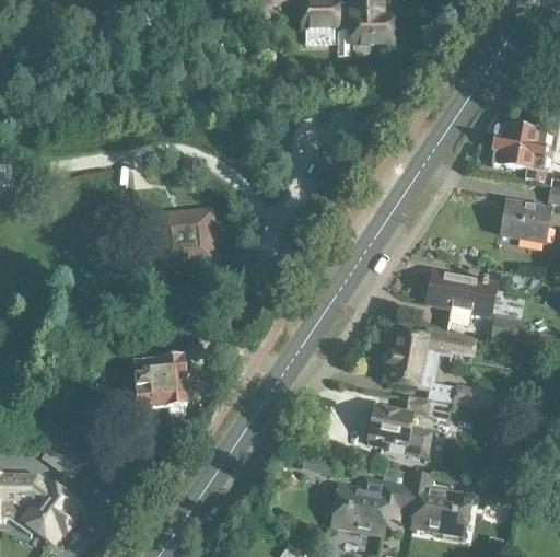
[(251,13),(246,0),(243,0),(232,3),(236,18),(251,13)]
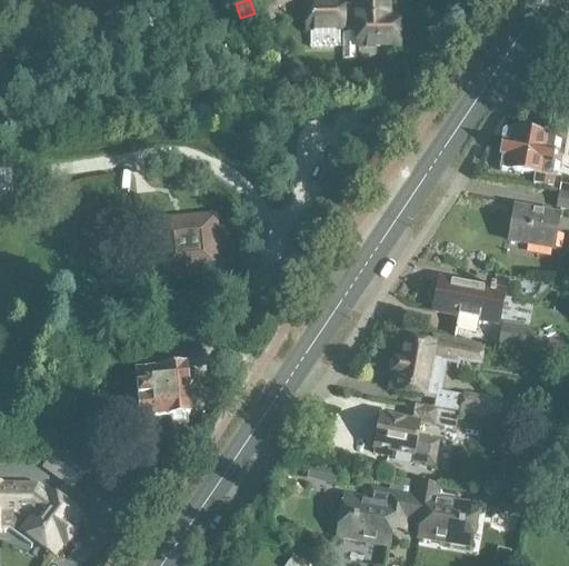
[(306,0),(307,29),(311,30),(312,45),(340,43),(339,30),(345,30),(345,28),(359,27),(359,43),(359,53),(362,57),(371,57),(375,53),(373,43),(400,43),(399,16),(389,16),(388,0),(325,0),(306,0)]
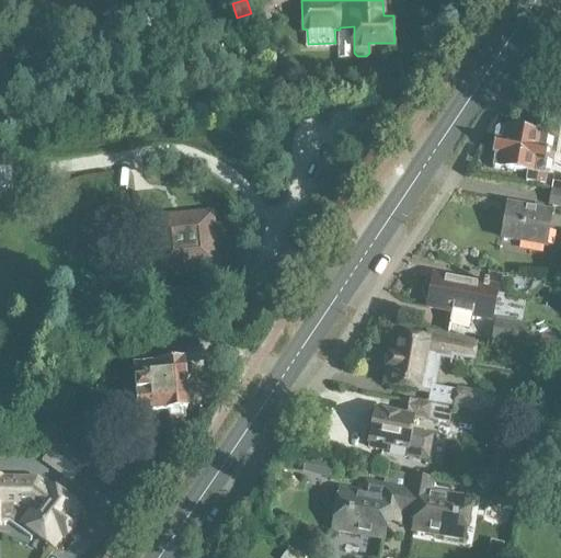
[(493,163),(505,166),(506,169),(512,170),(514,167),(527,169),(526,179),(545,182),(548,171),(546,170),(549,154),(545,154),(548,132),(500,123),(500,124),(499,124),(495,126),(494,135),(497,138),(493,163)]
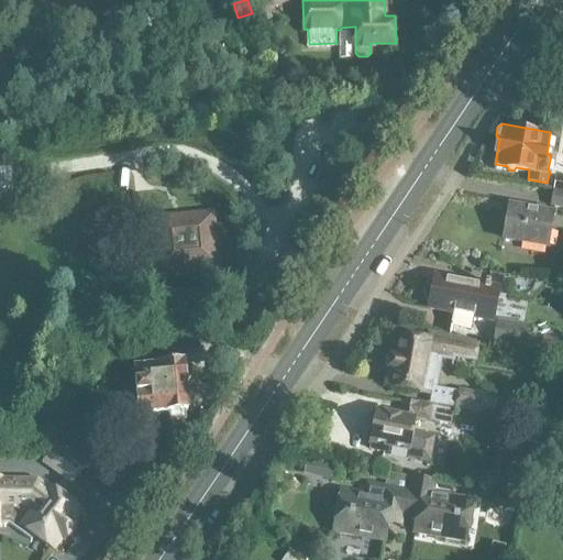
[(562,176),(555,175),(553,187),(562,189),(562,176)]
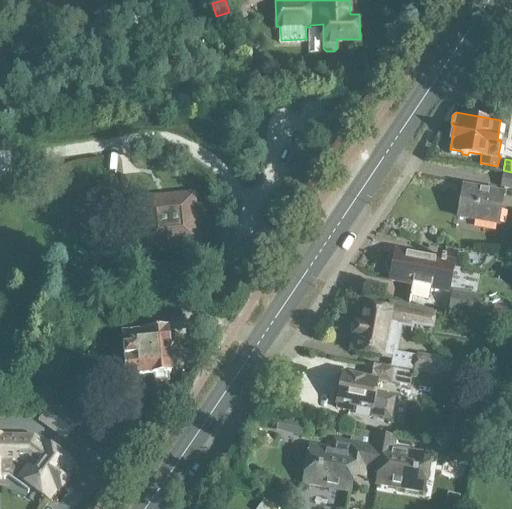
[(511,172),(503,170),(500,185),(511,187),(511,172)]
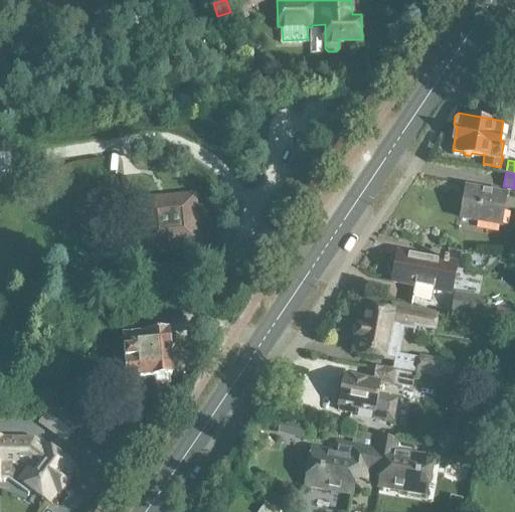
[(462,215),(501,222),(506,194),(467,187),(462,215)]
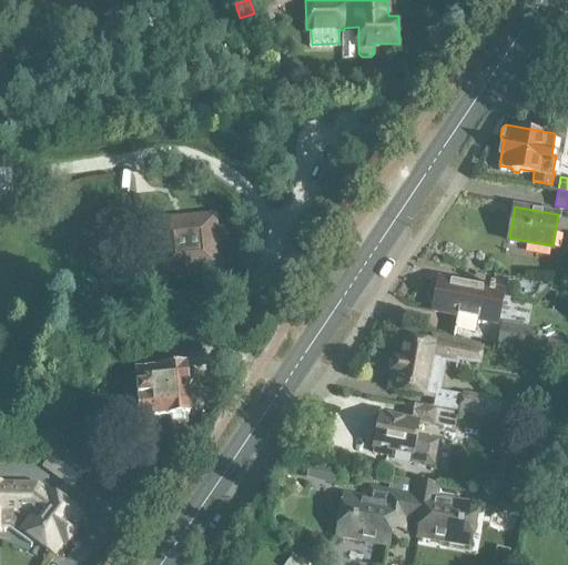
[(217,210),(153,217),(159,274),(222,269),(219,228),(223,228),(230,251),(249,245),(239,212),(220,218),(221,221),(217,221),(217,210)]
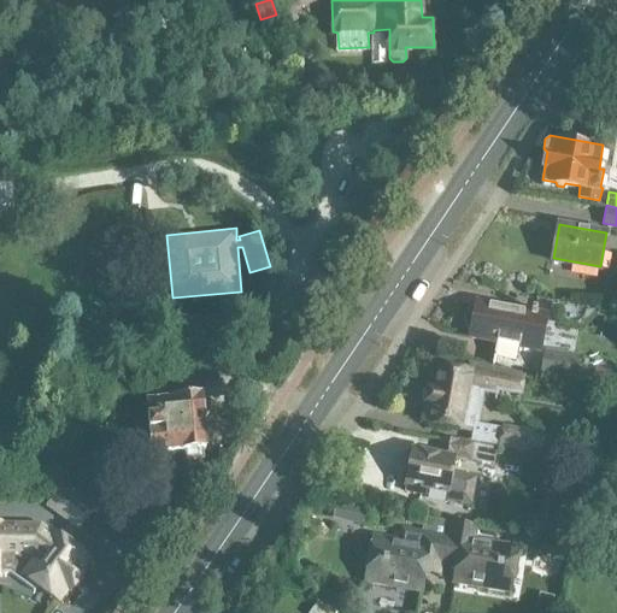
[(495,355),(516,359),(518,346),(540,349),(546,314),(477,302),(477,307),(471,306),(464,317),(465,331),(470,332),(470,337),(498,342),(495,355)]
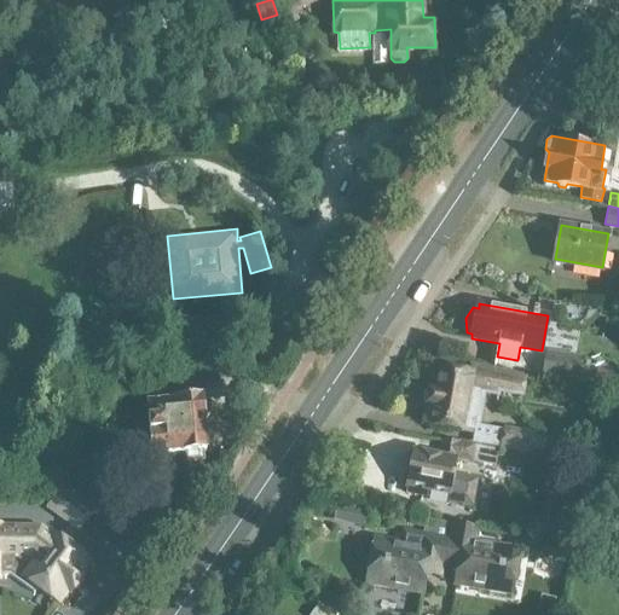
[(582,358),(547,352),(543,376),(578,381),(582,358)]
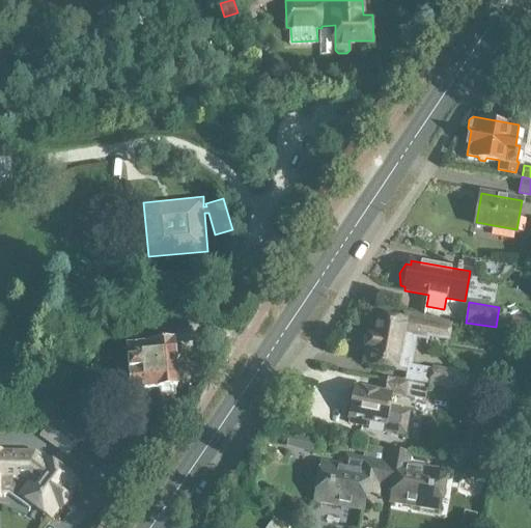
[(397,366),(408,368),(409,362),(410,356),(416,325),(422,326),(422,327),(437,330),(440,317),(404,311),(403,318),(379,314),(374,335),(370,334),(364,362),(397,368),(397,366)]
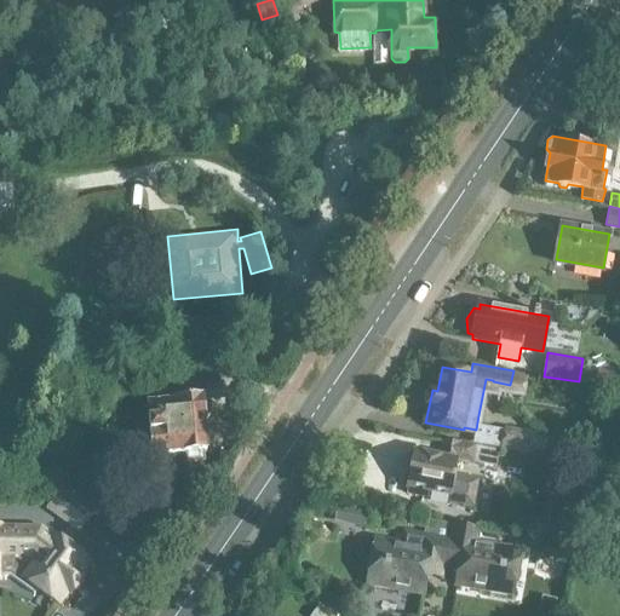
[(615,370),(598,367),(596,385),(612,387),(615,370)]
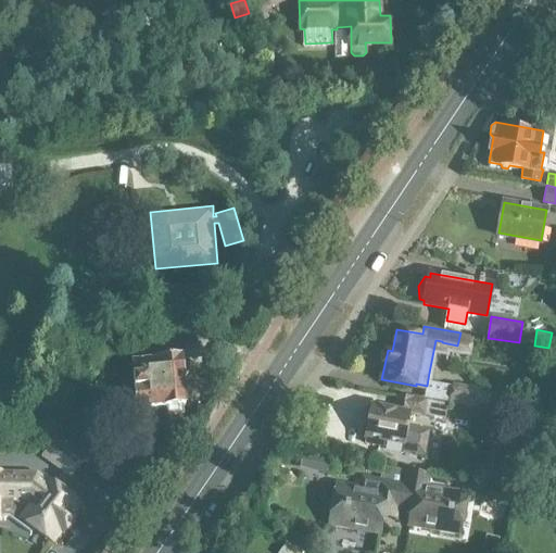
[(138,406),(167,404),(168,414),(184,413),(182,402),(186,402),(184,377),(186,376),(186,374),(189,371),(189,362),(185,359),(184,355),(133,360),(138,406)]
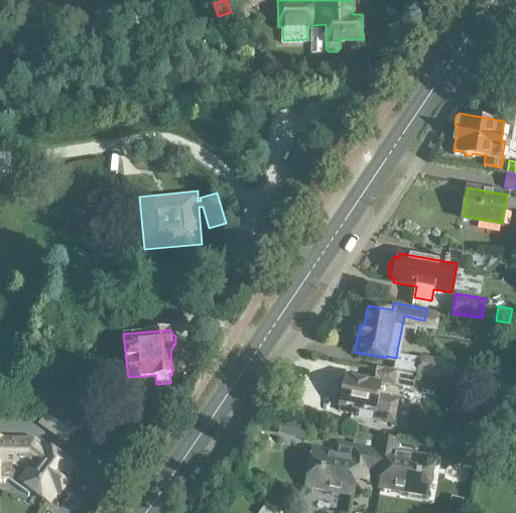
[(417,373),(444,377),(444,374),(454,375),(456,363),(446,362),(447,360),(420,355),(417,373)]
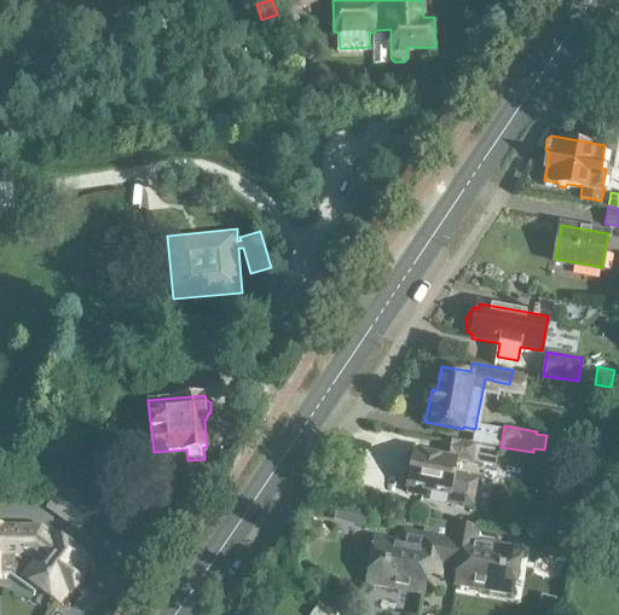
[(431,488),(449,492),(447,500),(473,505),(480,475),(456,470),(458,457),(496,464),(499,448),(445,437),(441,456),(415,451),(408,491),(429,494),(431,488)]
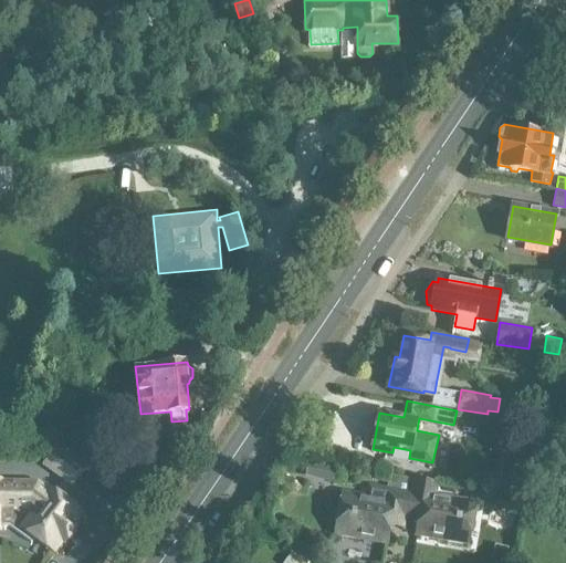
[(86,464),(59,444),(45,461),(73,481),(86,464)]
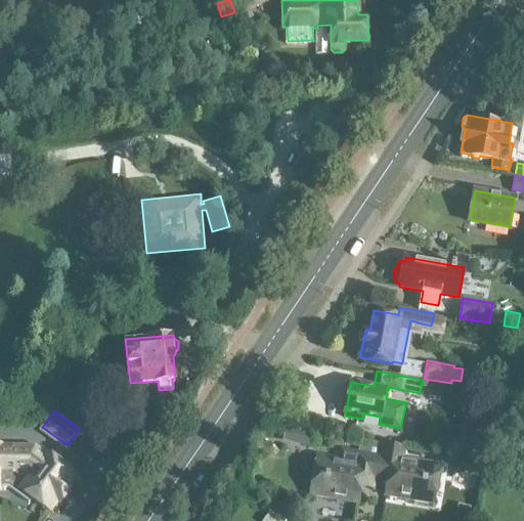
[(344,435),(352,437),(355,434),(356,429),(354,425),(347,423),(343,426),(342,431),(344,435)]
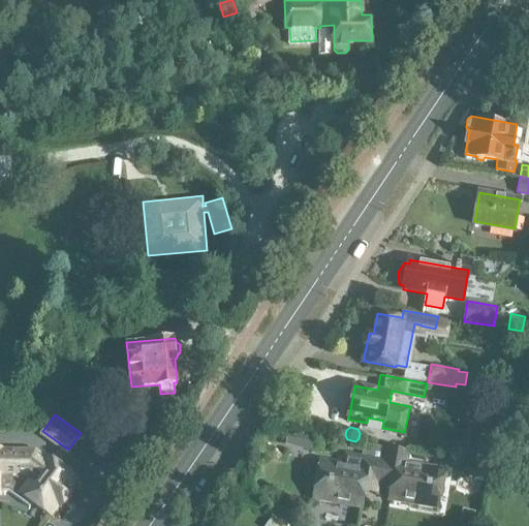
[(285,443),(294,445),(298,430),(288,428),(285,443)]
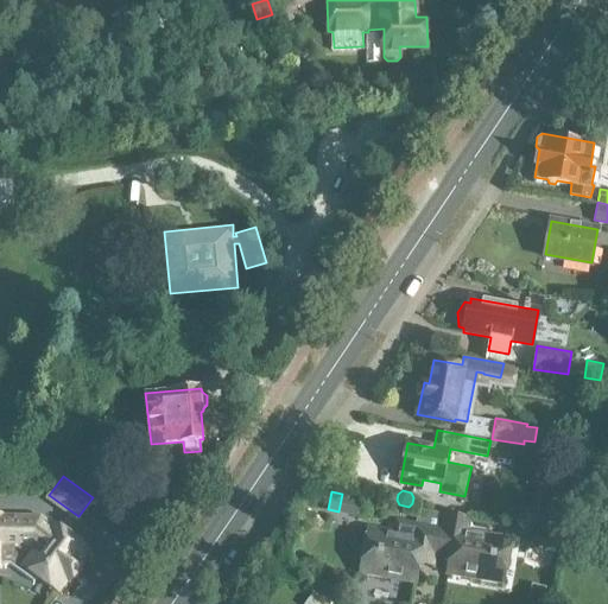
[(418,580),(420,563),(434,565),(436,554),(442,514),(416,509),(413,522),(396,519),(393,533),(369,528),(361,570),(418,580)]
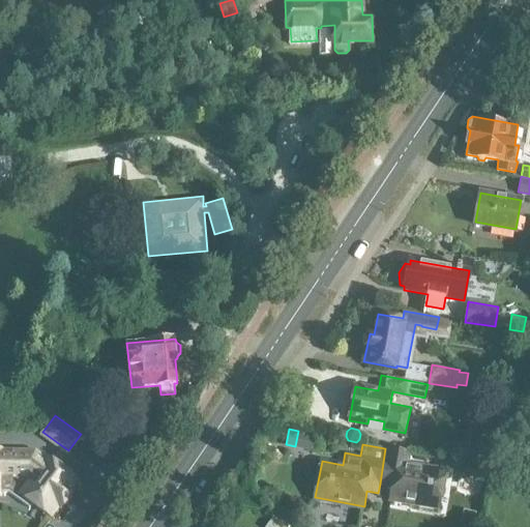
[(389,498),(440,507),(447,468),(407,462),(409,451),(385,448),(380,484),(392,486),(389,498)]
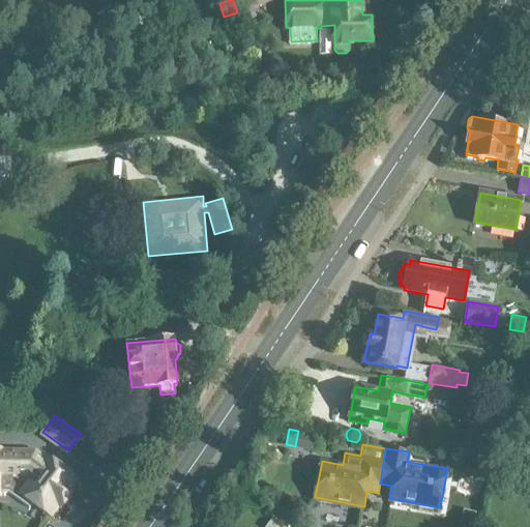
[(31,506),(35,500),(50,511),(58,500),(61,503),(70,490),(67,488),(74,477),(46,458),(45,460),(33,451),(0,451),(0,491),(10,492),(31,506)]
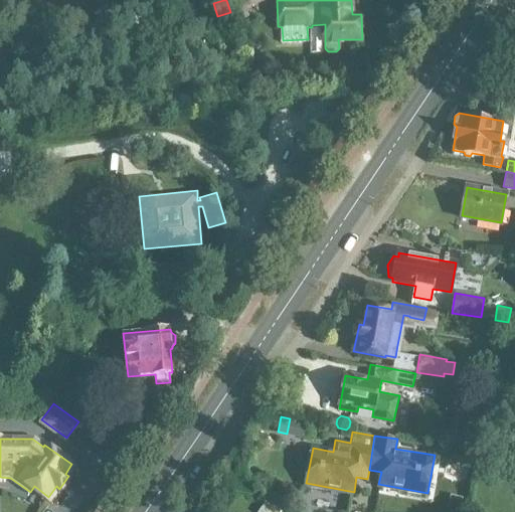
[(259,511),(289,511),(268,497),(259,511)]
